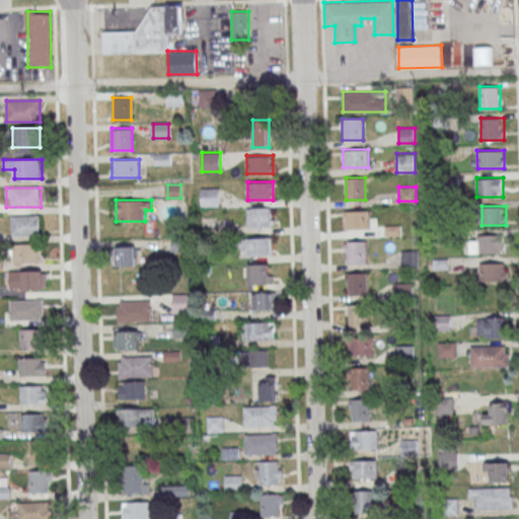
[(248,207),(248,226),(273,226),(273,207),(248,207)]
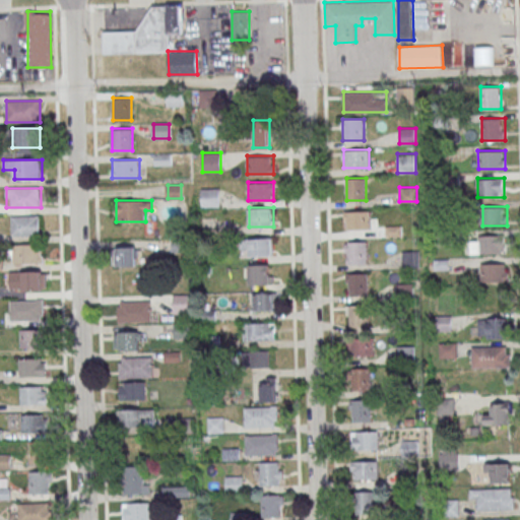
[(350,229),(371,229),(371,210),(350,210),(350,229)]
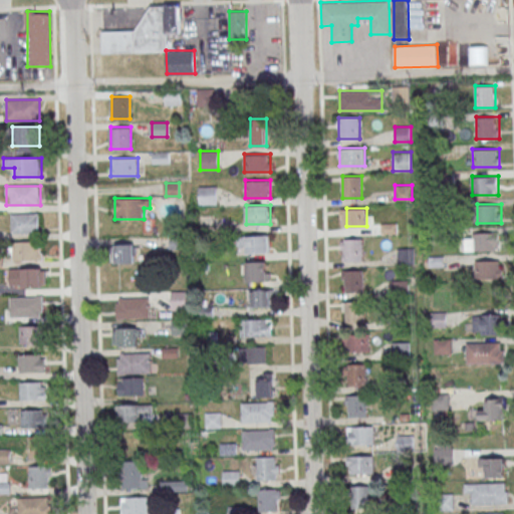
[(39,214),(11,214),(11,233),(39,233),(39,214)]
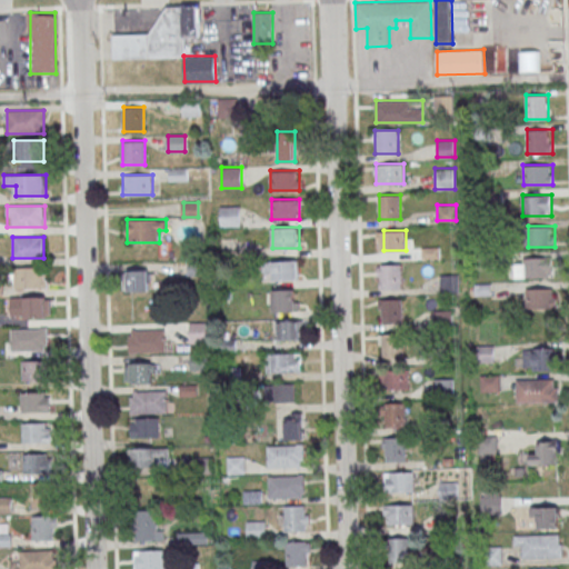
[(552,257),(515,257),(515,277),(552,277),(552,257)]
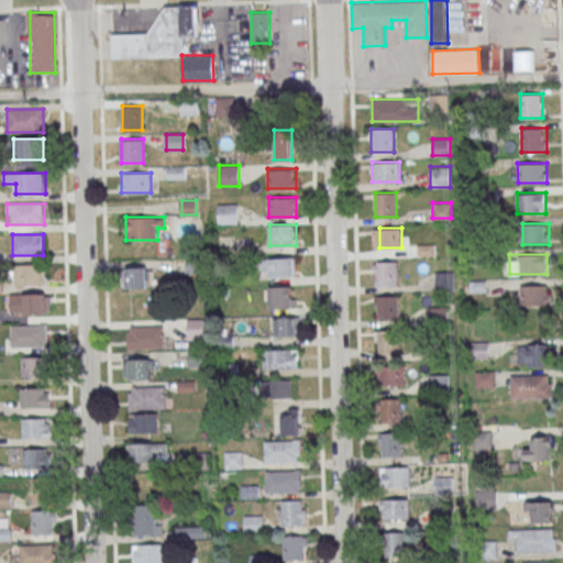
[(269,277),(296,277),(296,257),(261,257),(261,268),(269,268),(269,277)]
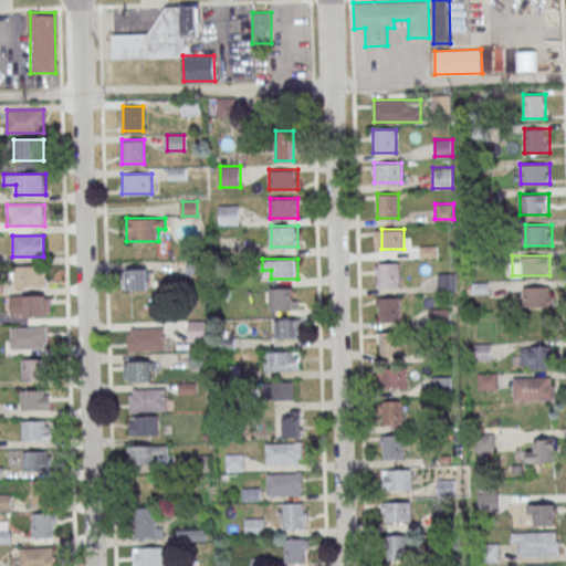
[(377,286),(400,286),(400,262),(377,262),(377,286)]
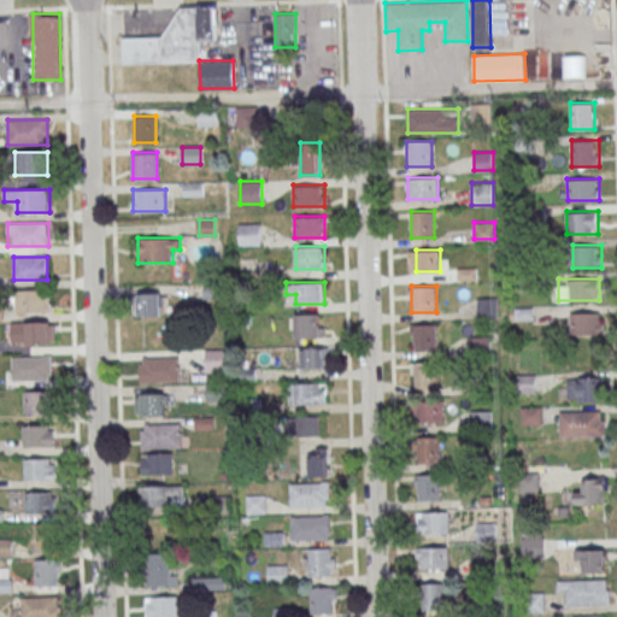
[(51,291),(16,291),(16,313),(51,313),(51,291)]
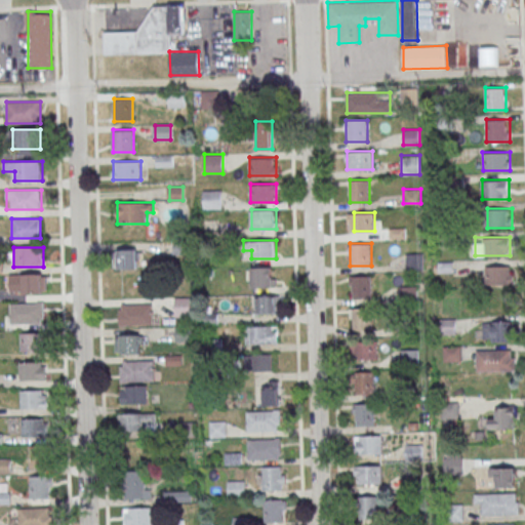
[(137,269),(137,249),(118,249),(118,269),(137,269)]
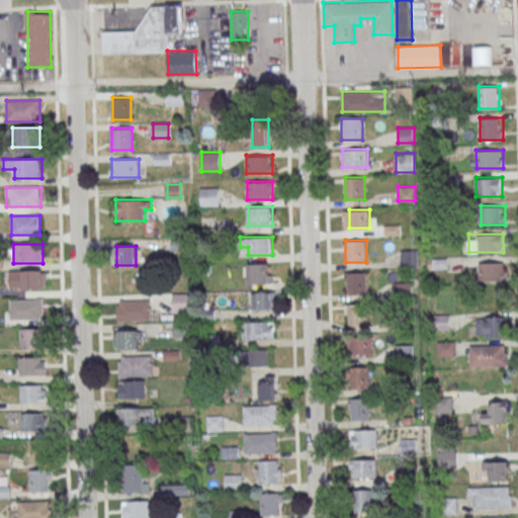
[(417,250),(401,250),(401,265),(417,265),(417,250)]
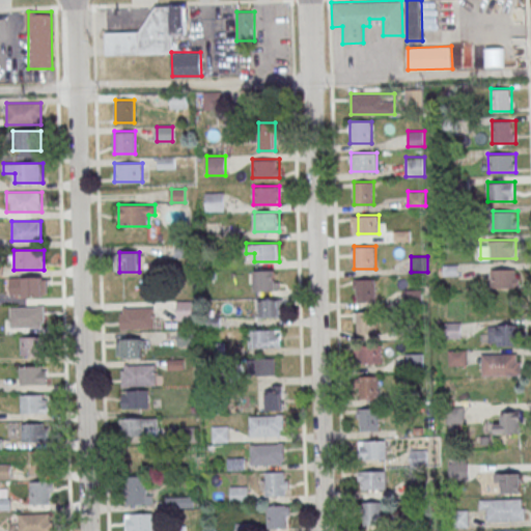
[(491,269),(491,287),(520,287),(520,269),(491,269)]
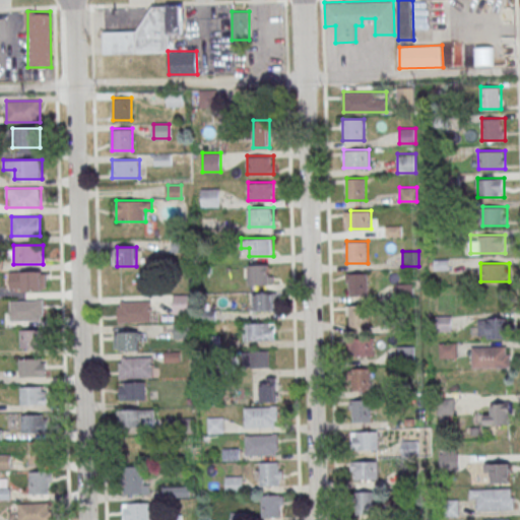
[(273,264),(249,264),(249,284),(273,284),(273,264)]
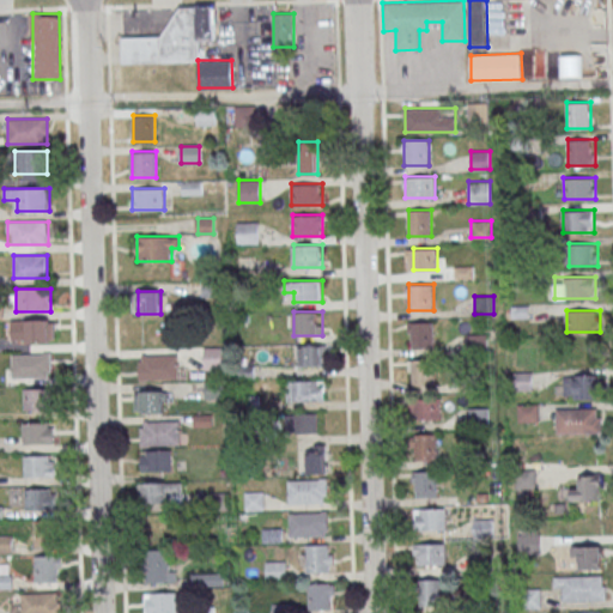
[(25,320),(25,343),(54,343),(54,320),(25,320)]
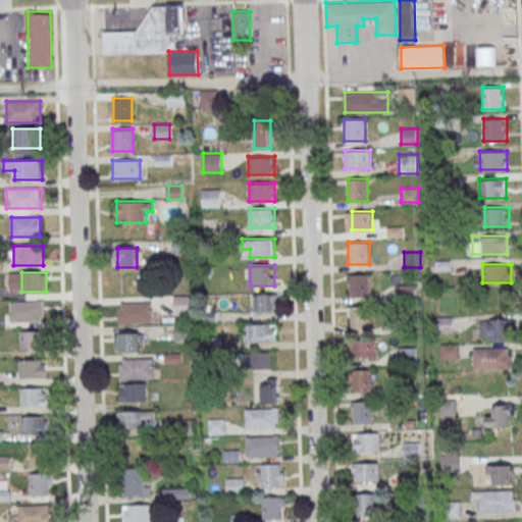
[(369,296),(369,273),(348,274),(349,296),(369,296)]
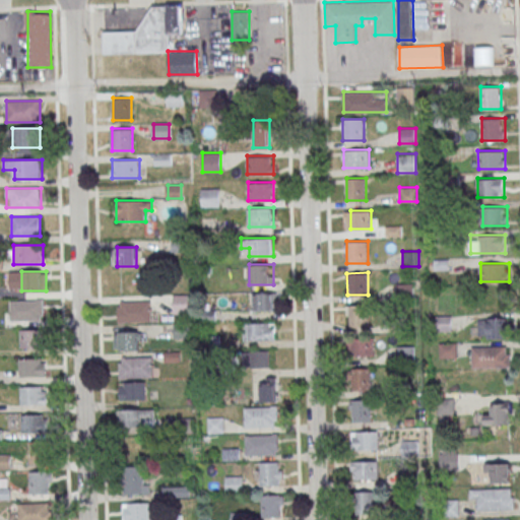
[(274,291),(254,291),(254,311),(274,311),(274,291)]
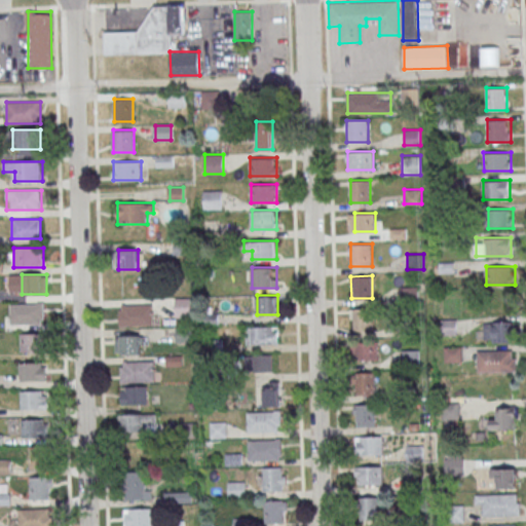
[(175,298),(175,317),(191,317),(191,298),(175,298)]
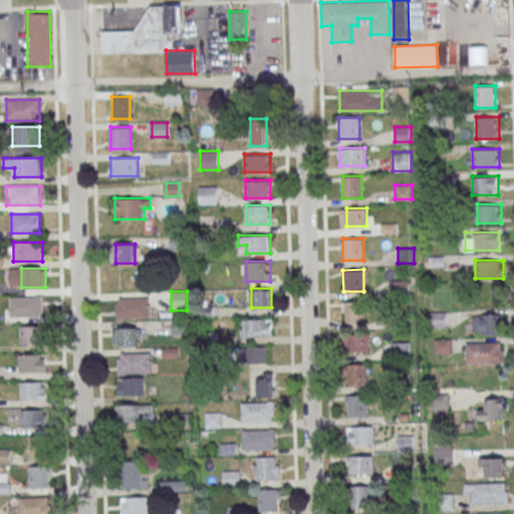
[(149,297),(116,297),(116,317),(149,317),(149,297)]
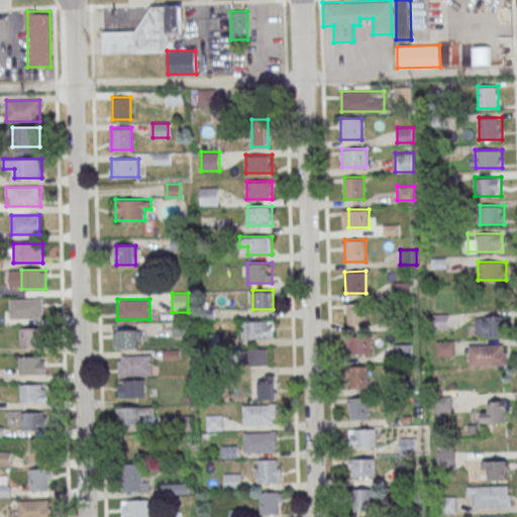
[(9,300),(9,319),(42,319),(42,300),(9,300)]
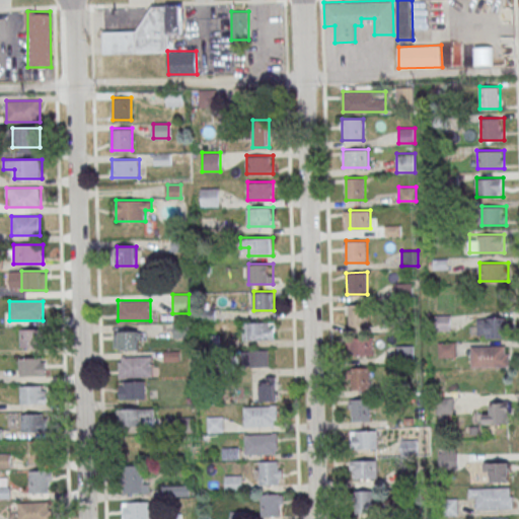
[(369,304),(347,304),(347,326),(369,326),(369,304)]
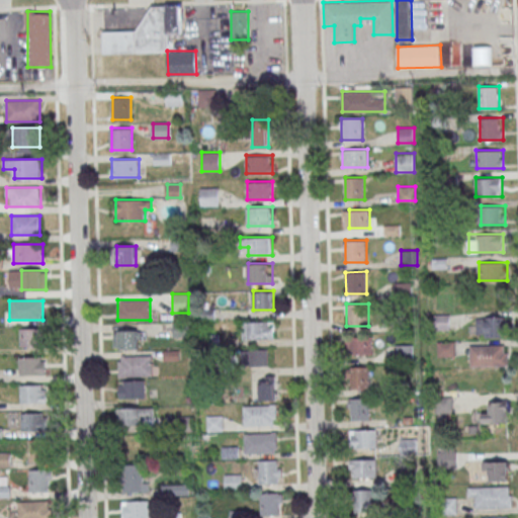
[(505,335),(505,316),(476,316),(476,335),(505,335)]
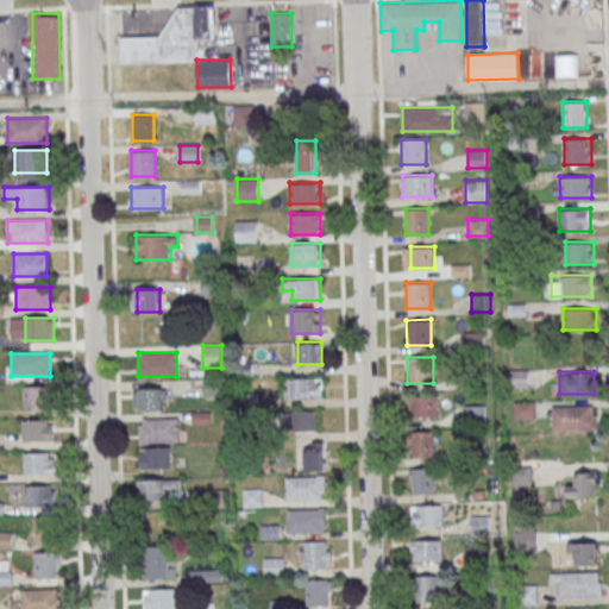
[(286,378),(321,377),(321,397),(286,399),(286,378)]
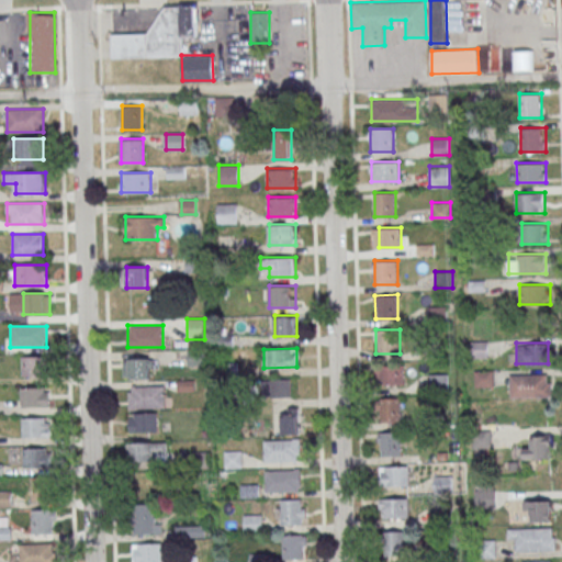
[(189,364),(203,364),(203,349),(189,349),(189,364)]
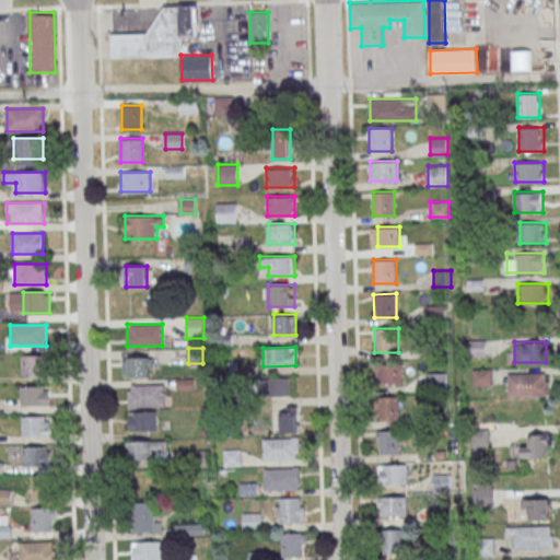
[(48,356),(21,356),(21,375),(48,375),(48,356)]
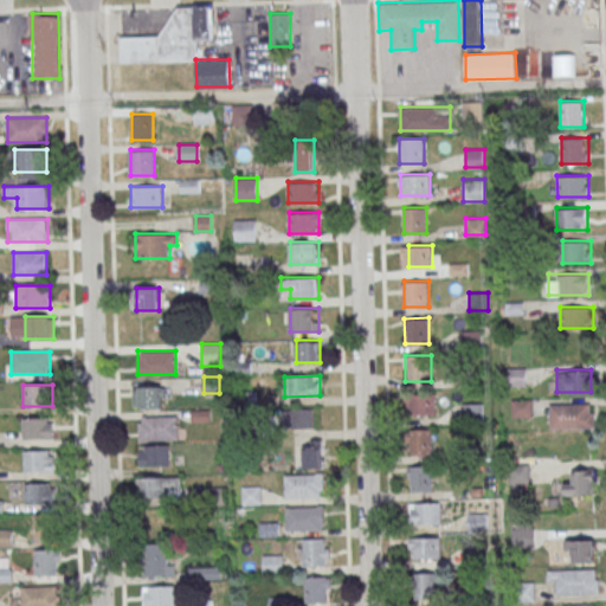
[(134,407),(163,407),(163,386),(134,386),(134,407)]
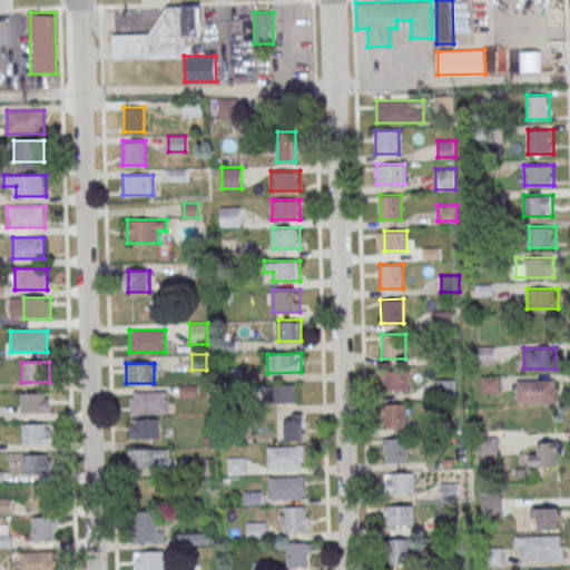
[(382,371),(382,391),(410,391),(410,371),(382,371)]
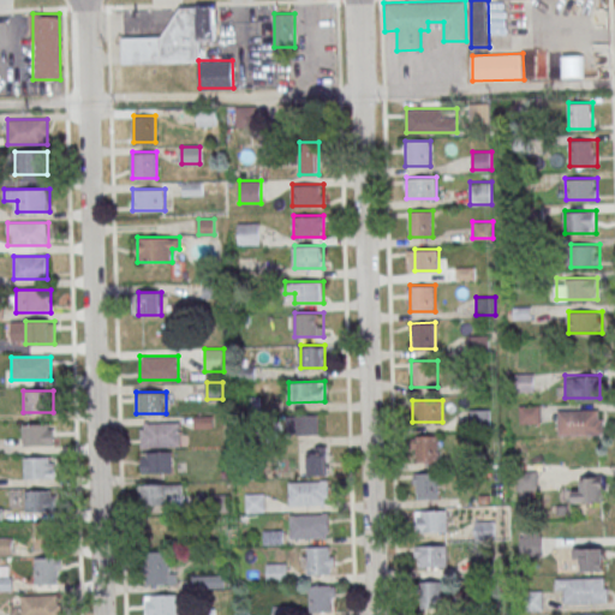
[(490,408),(470,408),(470,428),(490,428),(490,408)]
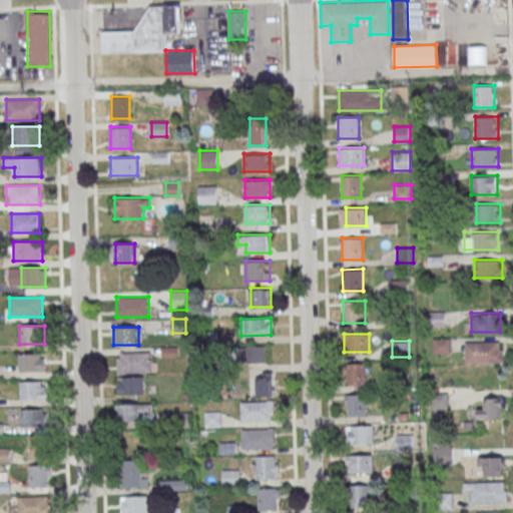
[(503,341),(478,341),(478,362),(503,362),(503,341)]
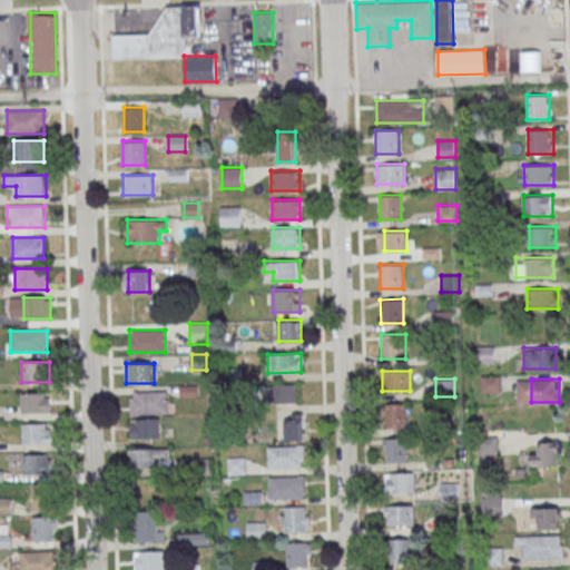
[(274,383),(274,403),(294,403),(294,383),(274,383)]
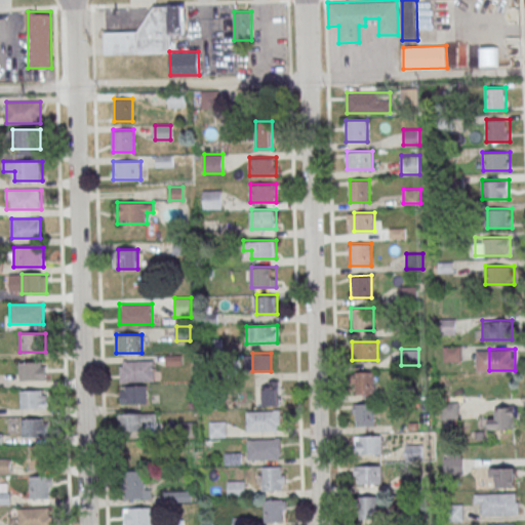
[(122,361),(153,360),(154,380),(123,381),(122,361)]
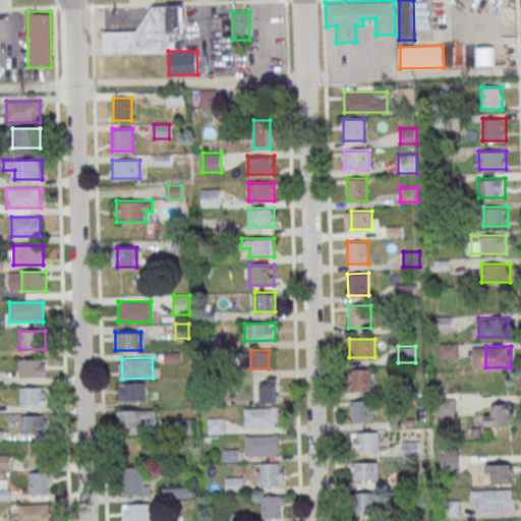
[(46,378),(46,359),(19,359),(19,378),(46,378)]
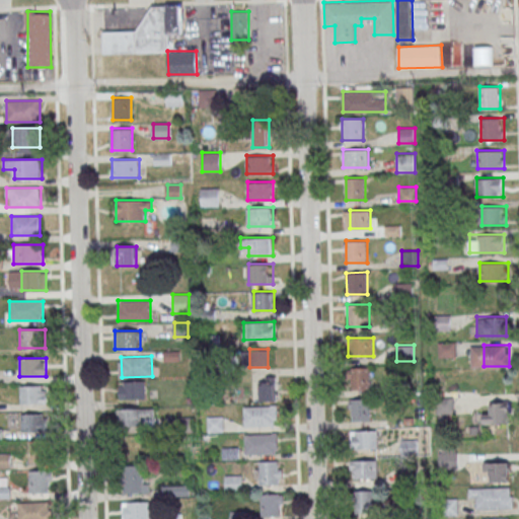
[(349,389),(370,389),(370,367),(349,367),(349,389)]
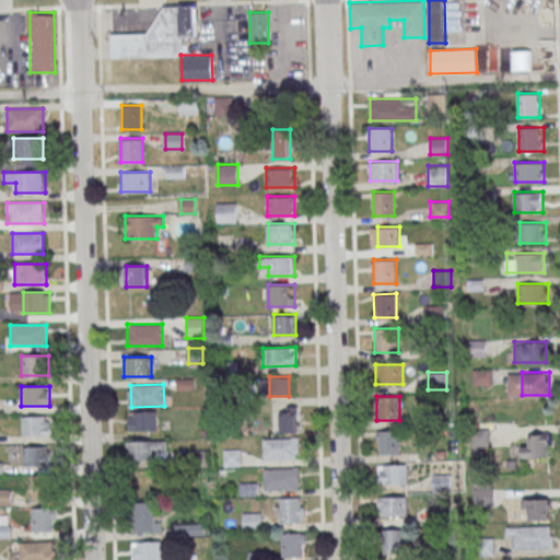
[(280,432),(298,432),(298,406),(280,406),(280,432)]
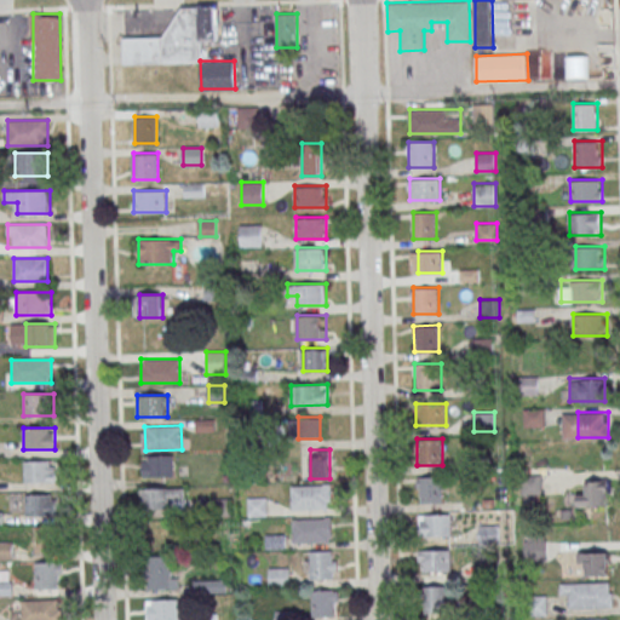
[(173,476),(173,454),(143,454),(143,476),(173,476)]
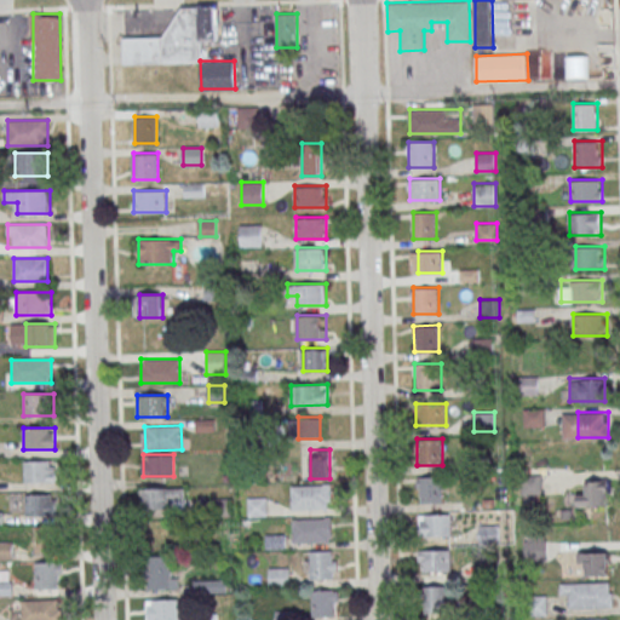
[(24,461),(24,482),(57,482),(57,461),(24,461)]
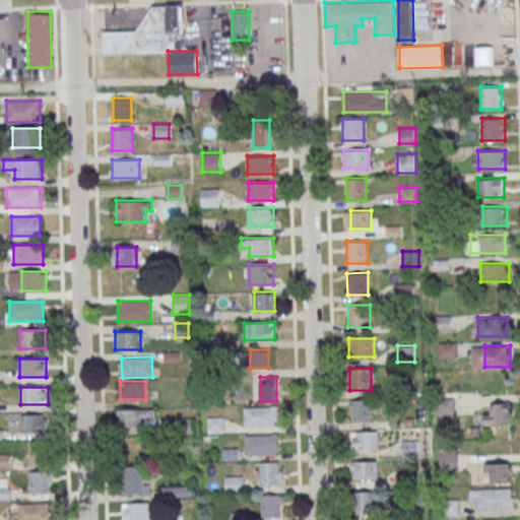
[(438,398),(438,414),(455,414),(455,398),(438,398)]
